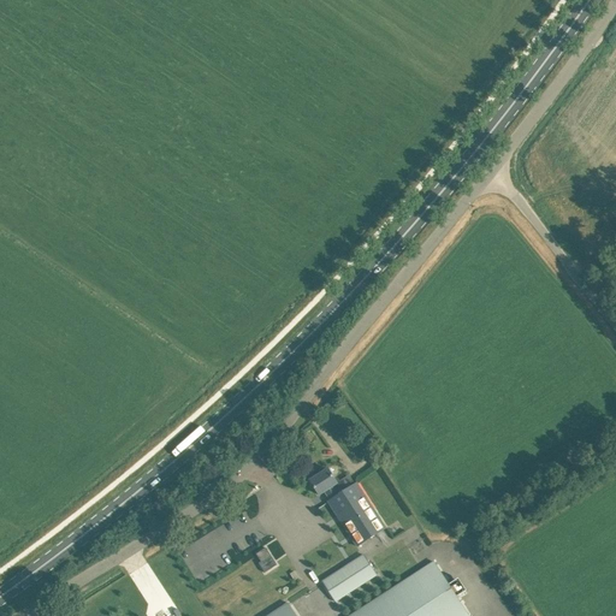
[(338,496),(333,486),(337,484),(329,469),(327,471),(320,475),(320,474),(309,481),(319,496),(325,492),(331,501),(338,496)]
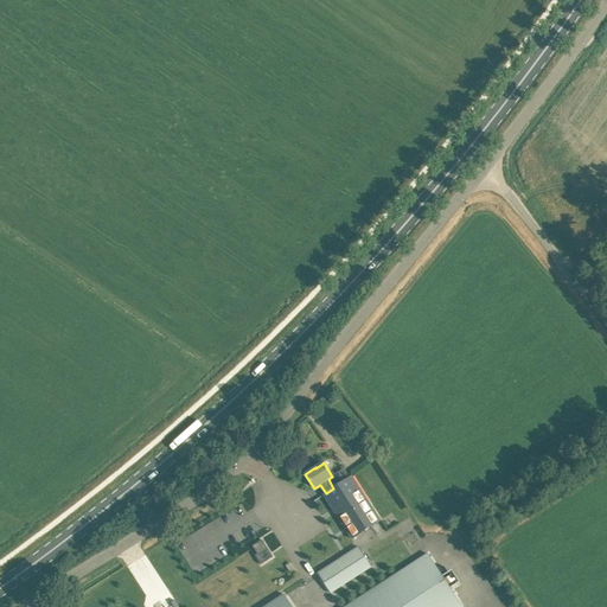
[(324,496),(352,540),(381,521),(358,486),(352,477),(333,489),(326,493),(324,496)]
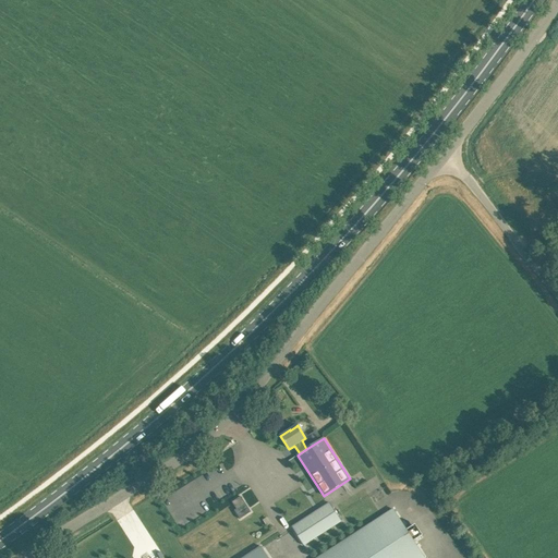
[(251,512),(246,504),(241,497),(232,502),(237,510),(235,511),(240,519),(251,512)]
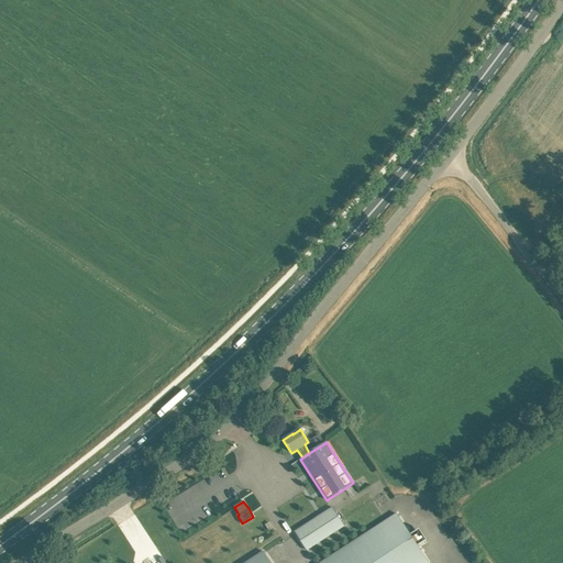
[(295,532),(307,551),(344,526),(332,508),(295,532)]
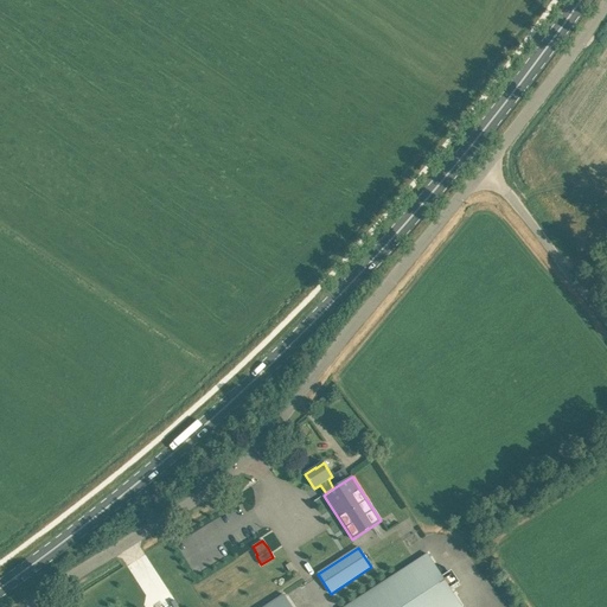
[(427,553),(344,606),(462,606),(451,588),(458,583),(452,574),(443,577),(427,553)]
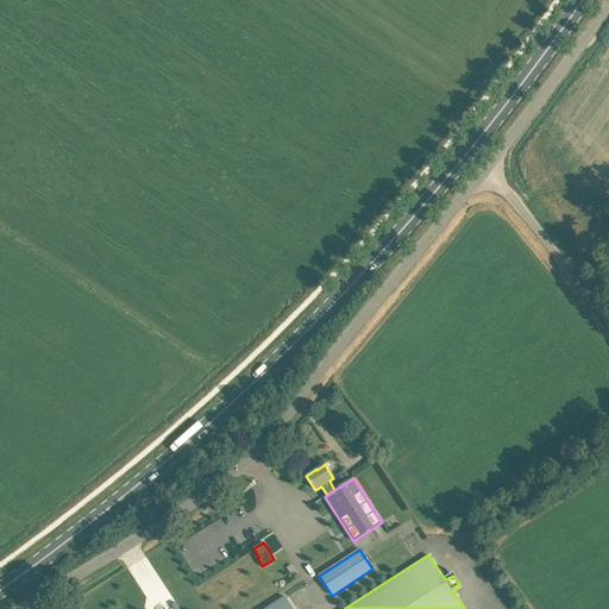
[(267,608),(293,608),(286,597),(267,608)]
